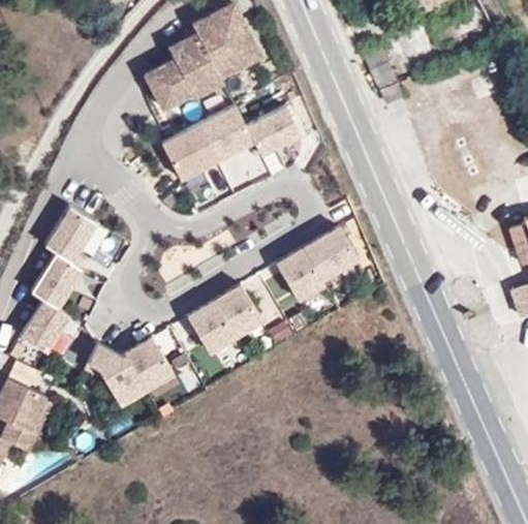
[(409,0),(416,13),(446,0),(409,0)]
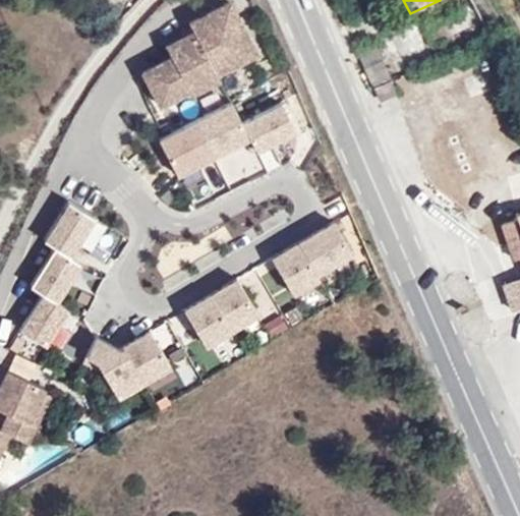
[(232,13),(195,32),(203,46),(222,80),(257,62),(232,13)]
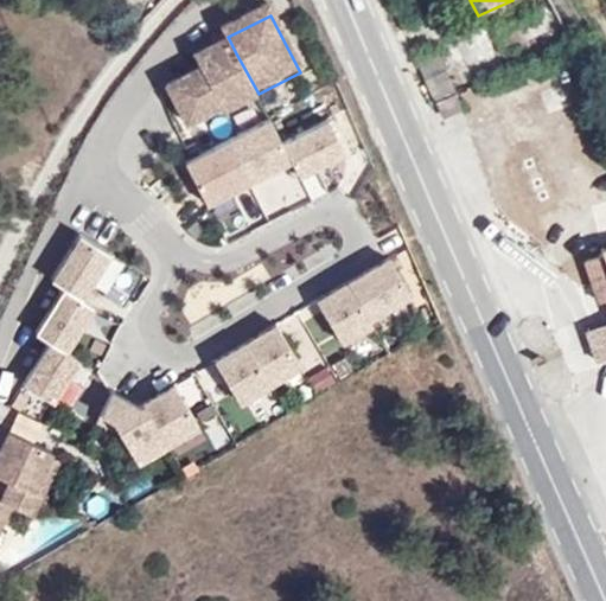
[(521,24),(527,45),(552,38),(546,17),(521,24)]
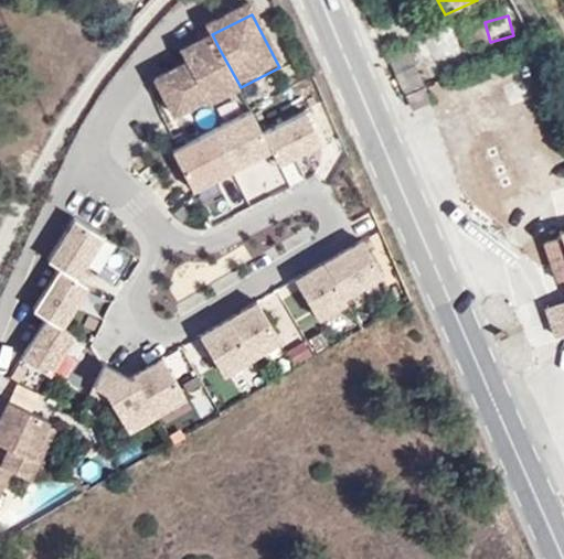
[(212,110),(244,94),(241,87),(220,50),(189,66),(193,75),(163,92),(180,122),(210,106),(212,110)]
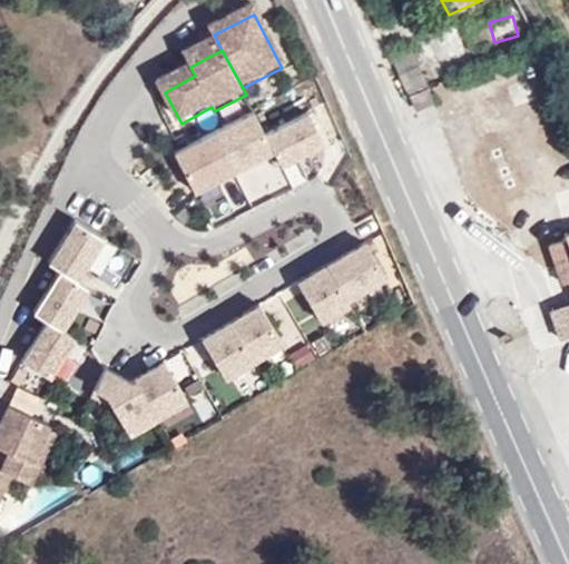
[(408,114),(427,104),(415,76),(409,80),(400,61),(389,67),(408,114)]
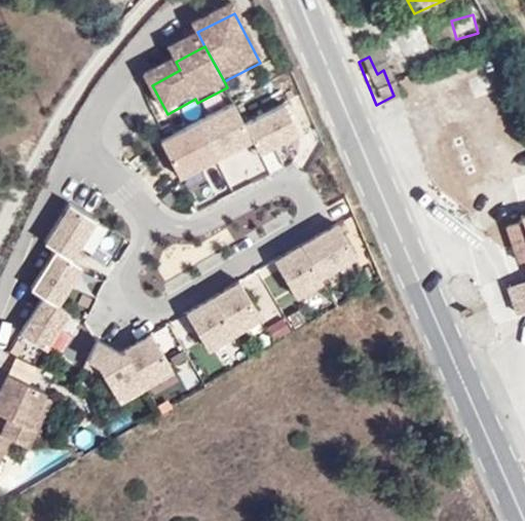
[(235,105),(199,125),(220,161),(255,141),(248,126),(235,105)]
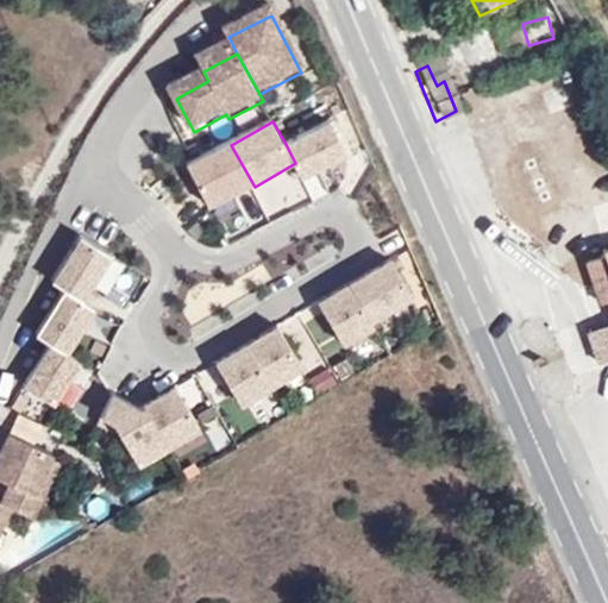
[(332,121),(287,146),(295,163),(304,178),(349,154),(332,121)]
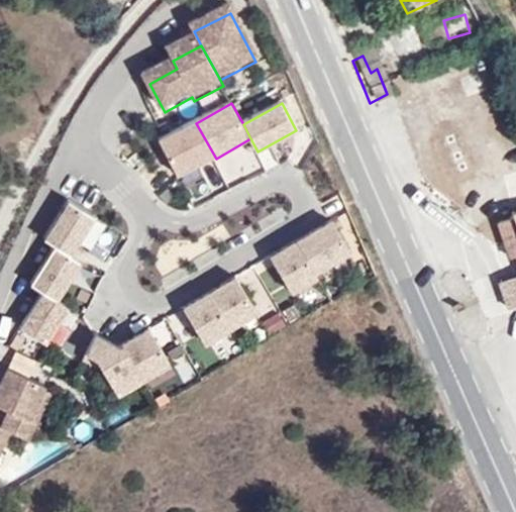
[(196,123),(161,142),(181,178),(216,159),(196,123)]
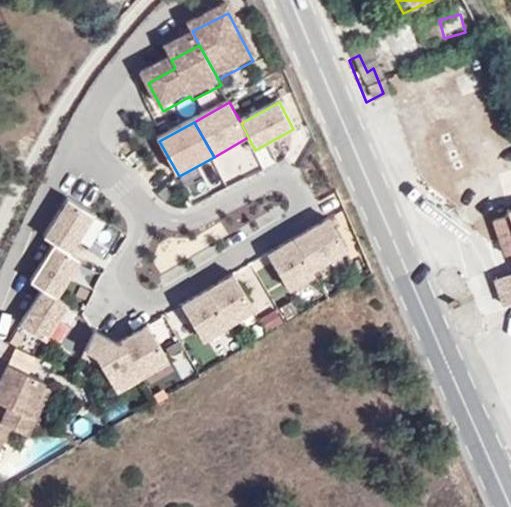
[(199,172),(210,198),(224,192),(213,166),(199,172)]
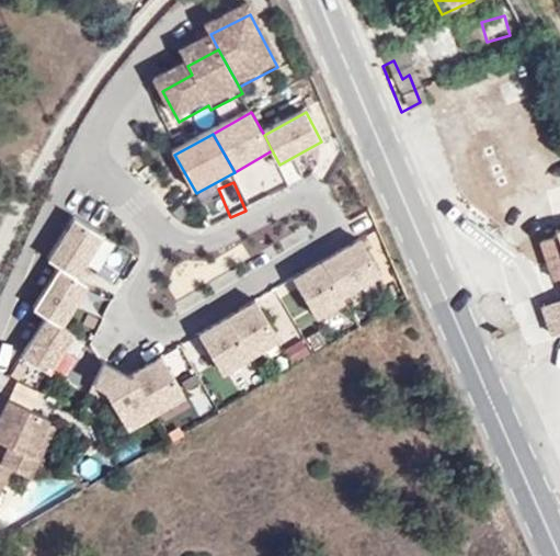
[(60,268),(77,279),(104,238),(76,218),(47,260),(60,268)]
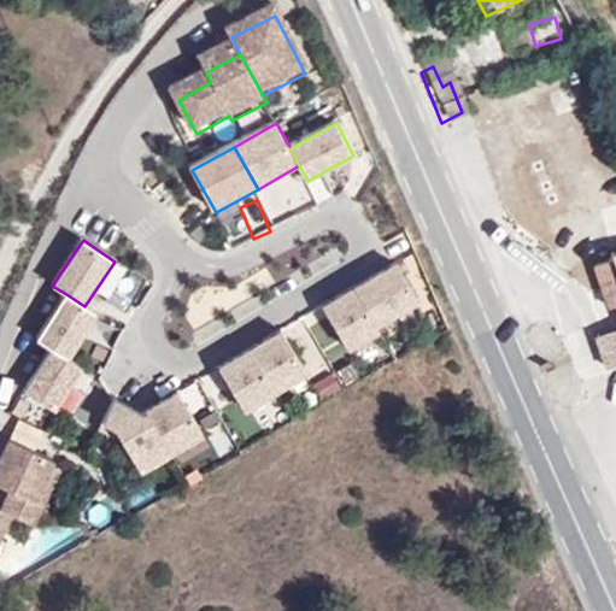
[(615,254),(614,256),(593,270),(608,313),(615,311),(615,254)]
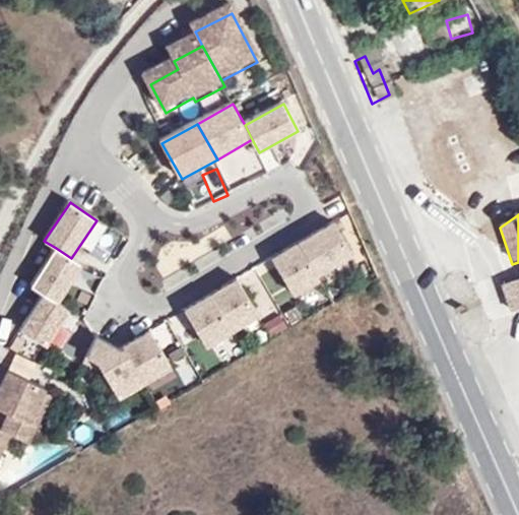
[(355,259),(331,221),(270,259),(294,298),(355,259)]
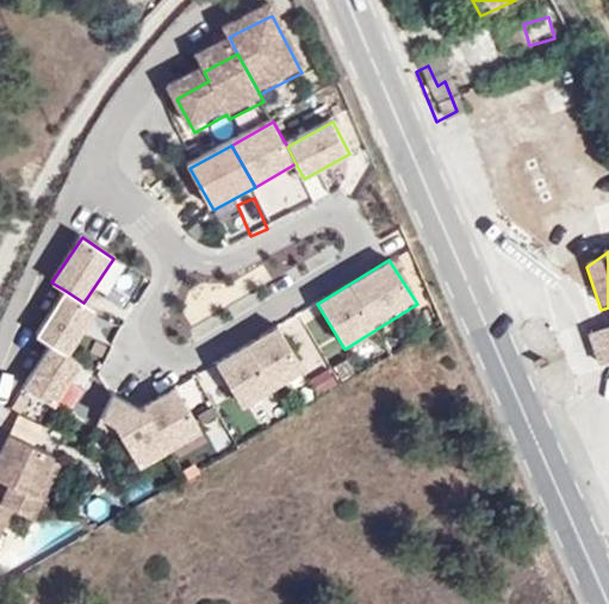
[(49,348),(66,360),(98,312),(84,303),(66,291),(35,338),(49,348)]
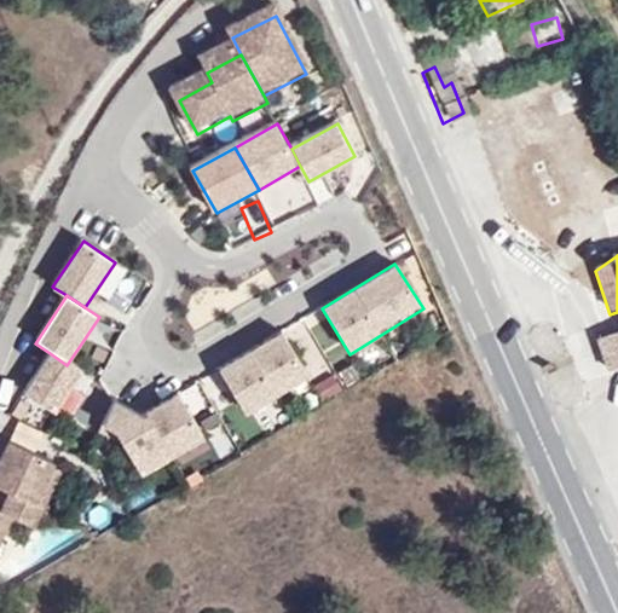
[(608,374),(617,370),(617,333),(595,341),(608,374)]
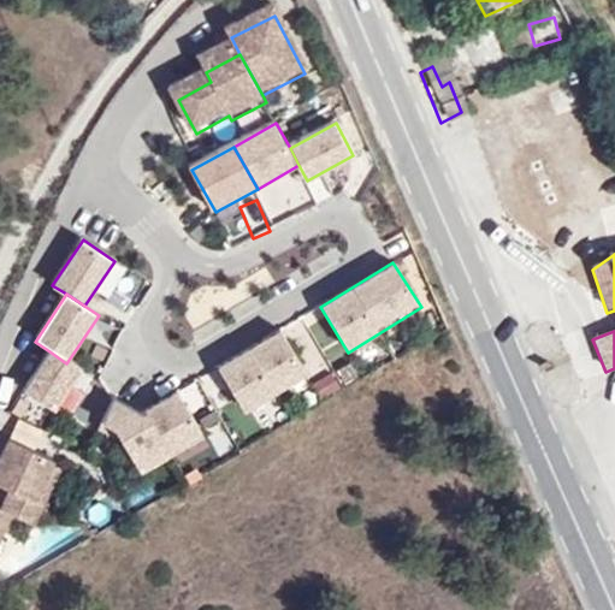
[(306,379),(277,332),(218,367),(246,415),(306,379)]
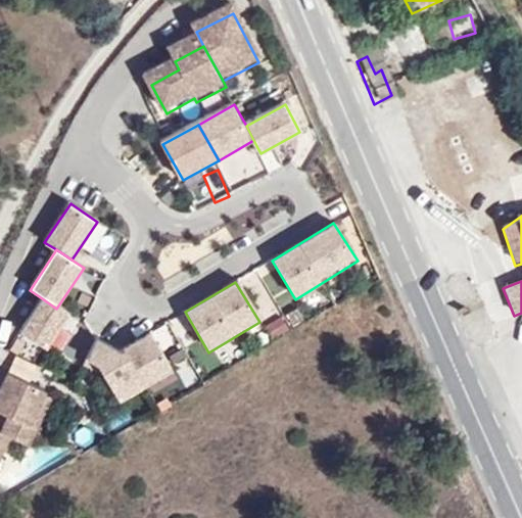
[(56,309),(42,298),(21,333),(48,351),(68,317),(56,309)]
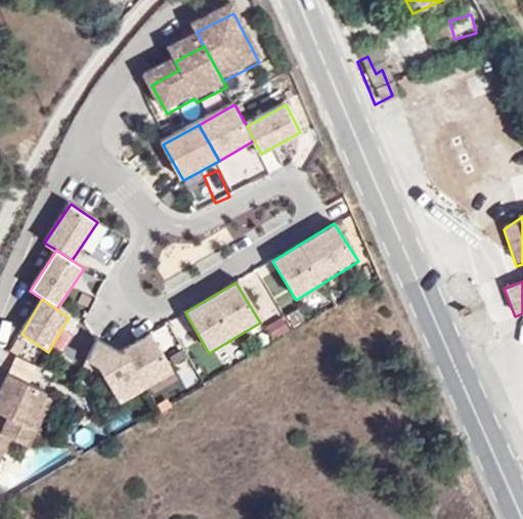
[(119,351),(96,341),(87,362),(99,368),(118,404),(174,375),(153,333),(119,351)]
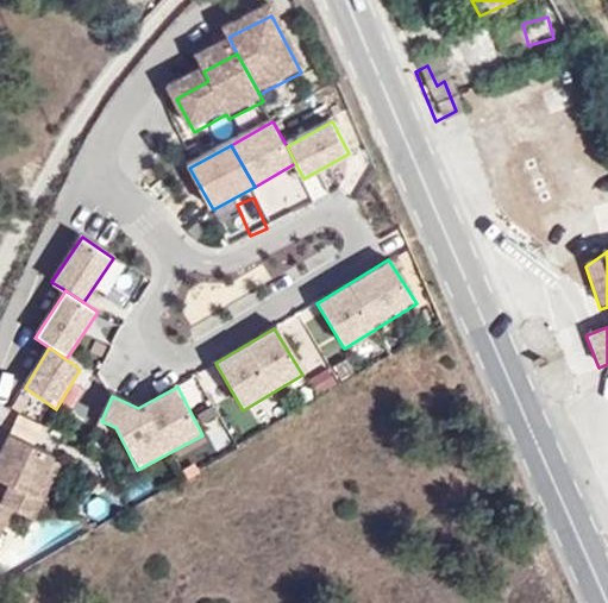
[(11,508),(36,520),(48,495),(32,489),(50,452),(54,445),(12,426),(0,448),(0,473),(12,481),(0,503),(11,508)]
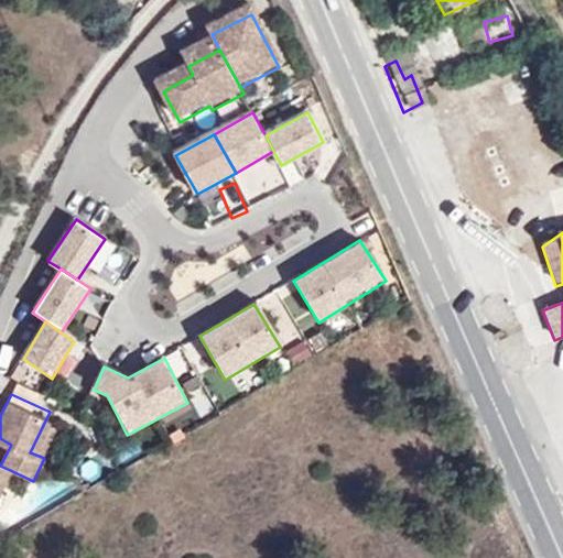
[(30,452),(44,458),(60,425),(46,418),(30,452)]
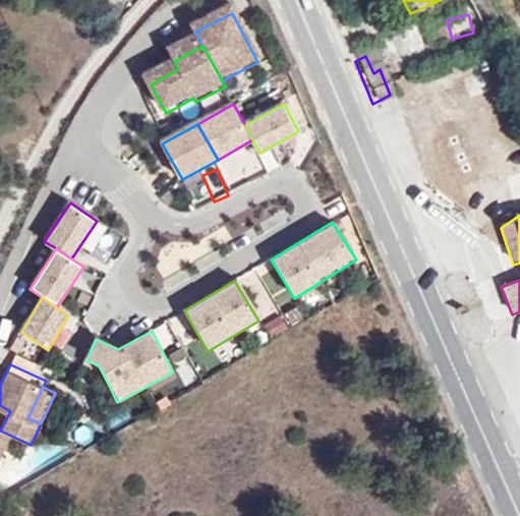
[(0,451),(1,451),(9,435),(0,431),(0,451)]
